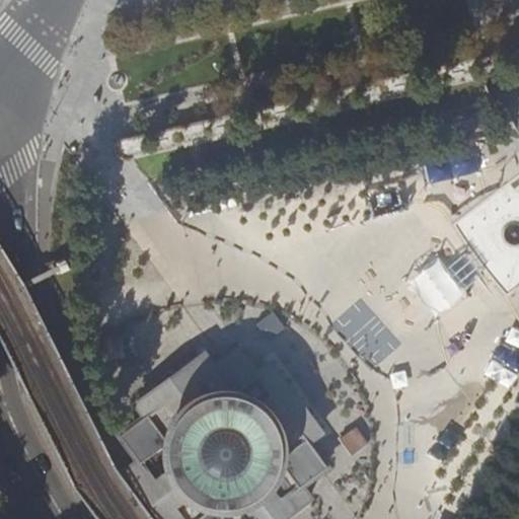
[(505,288),(518,278),(518,216),(516,212),(518,210),(518,201),(513,193),(469,222),(480,240),(475,243),(505,288)]
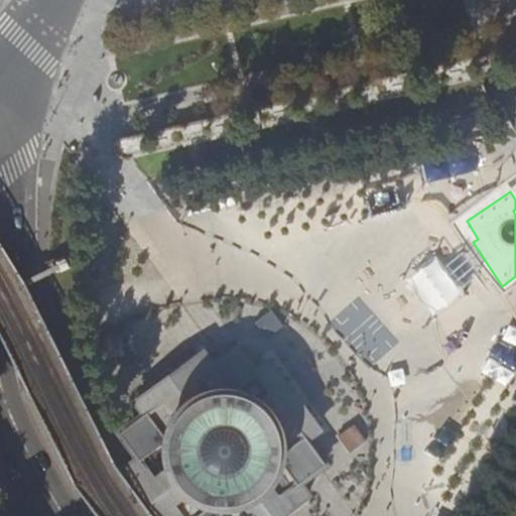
[(274,515),(275,515),(278,515),(280,515),(279,512),(285,508),(286,510),(289,508),(288,506),(293,502),(295,504),(299,501),(297,499),(302,495),(304,497),(308,494),(305,490),(303,492),(296,483),(324,463),(308,442),(320,432),(266,359),(254,368),(237,345),(210,364),(204,357),(206,355),(203,351),(200,353),(202,355),(196,360),(194,358),(190,360),(191,362),(185,366),(184,365),(181,367),(182,369),(177,373),(175,371),(171,374),(173,376),(167,380),(166,378),(163,380),(164,383),(158,387),(157,385),(154,387),(155,389),(149,394),(148,392),(144,394),(146,397),(140,401),(138,399),(135,401),(138,405),(139,404),(146,412),(119,432),(137,457),(124,467),(159,515),(274,515)]
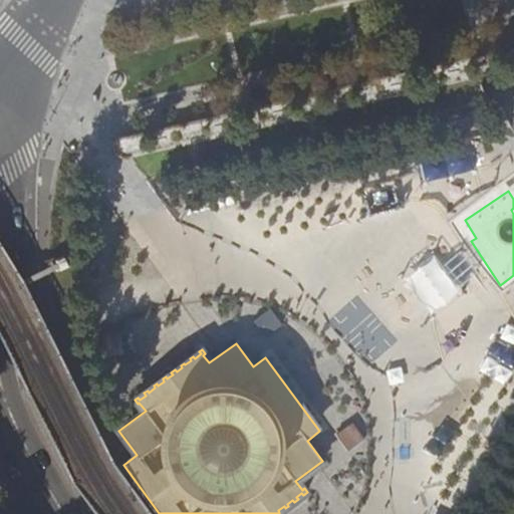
[(346,382),(322,397),(336,421),(360,407),(346,382)]
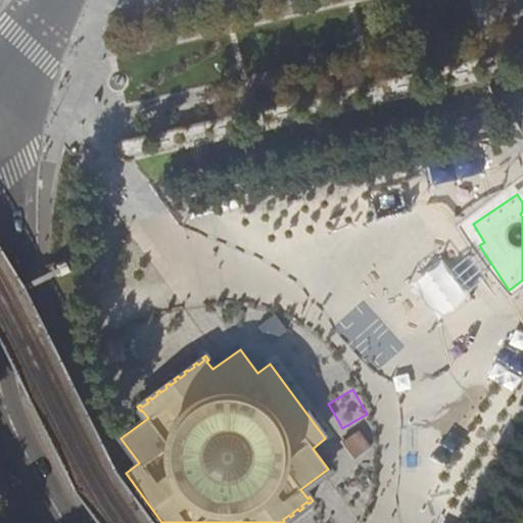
[(342,442),(357,459),(372,445),(358,429),(342,442)]
